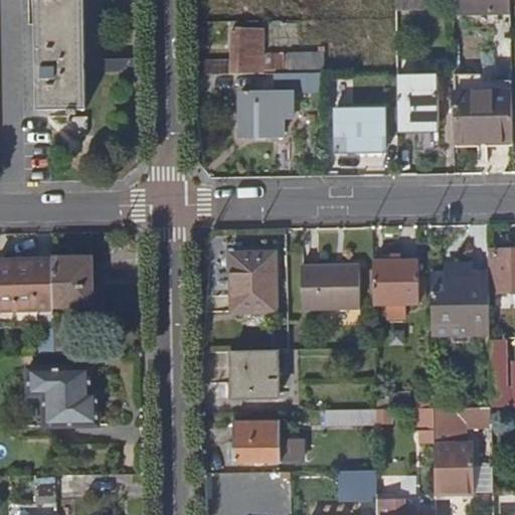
[(82,0),(34,0),(37,111),(65,110),(66,115),(74,115),(74,110),(84,110),(82,0)]
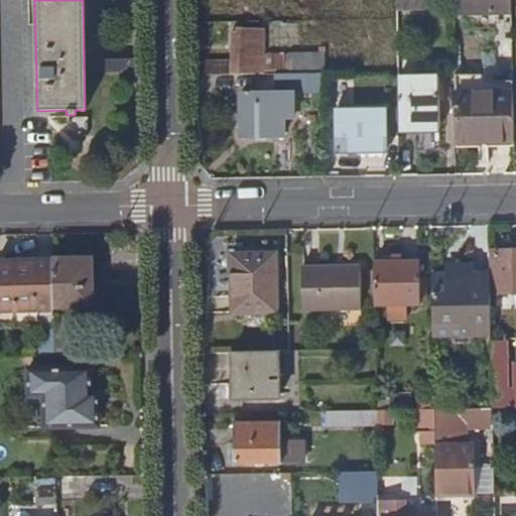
[(426,0),(398,0),(398,10),(427,9),(426,0)]
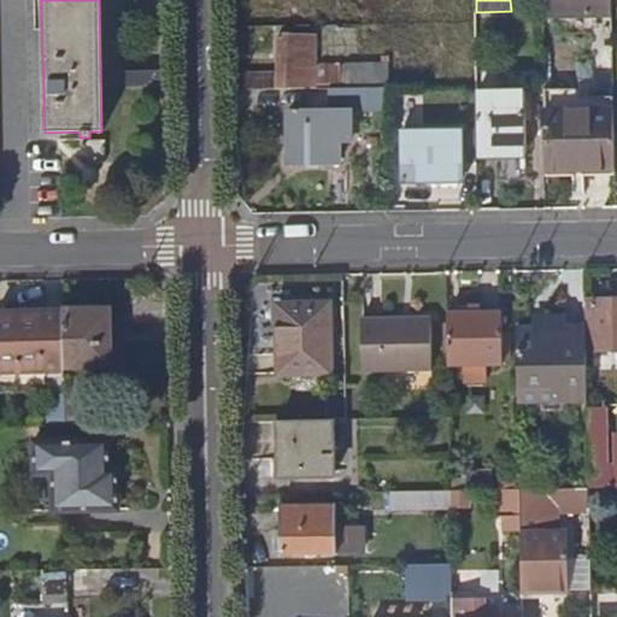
[(546,0),(547,13),(594,12),(593,0),(546,0)]
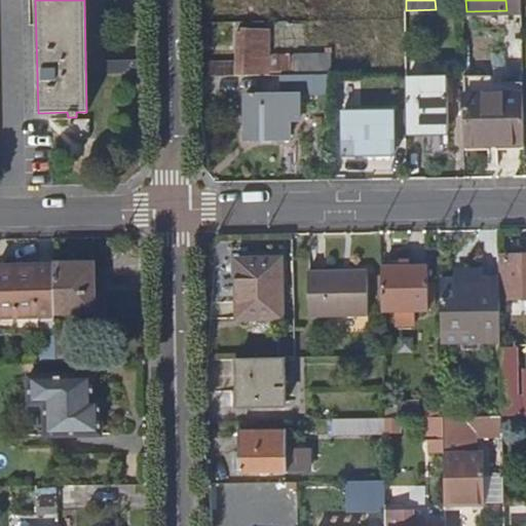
[(257,76),(267,76),(266,33),(255,33),(255,31),(237,32),(238,62),(238,69),(257,68),(257,76)]
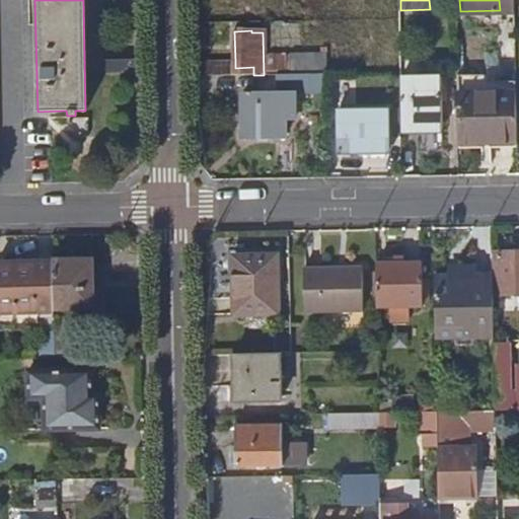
[(137,74),(137,57),(104,58),(105,75),(137,74)]
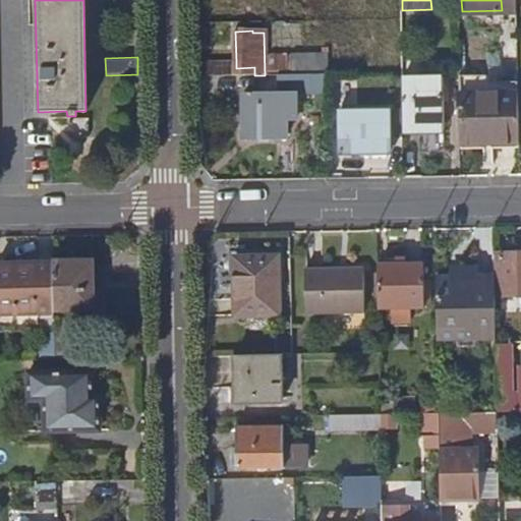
[(209,76),(254,75),(254,67),(236,68),(236,61),(209,61),(209,76)]
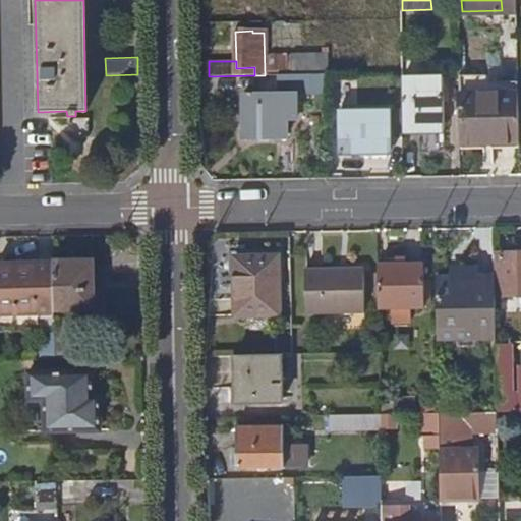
[(327,85),(327,73),(273,75),(274,87),(327,85)]
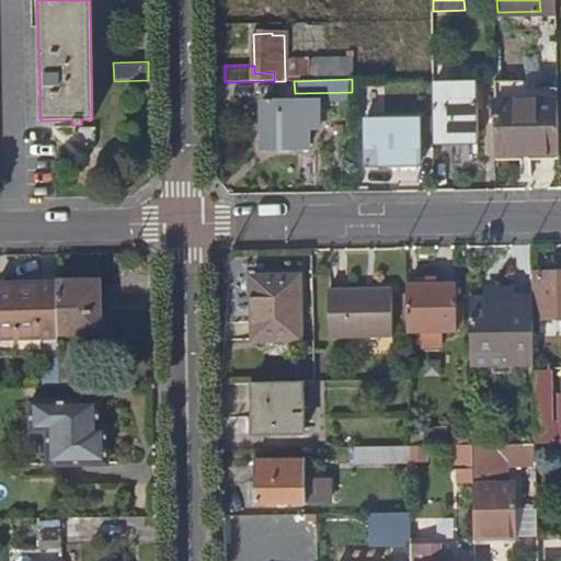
[(481,82),(434,82),(435,136),(482,136),(481,82)]
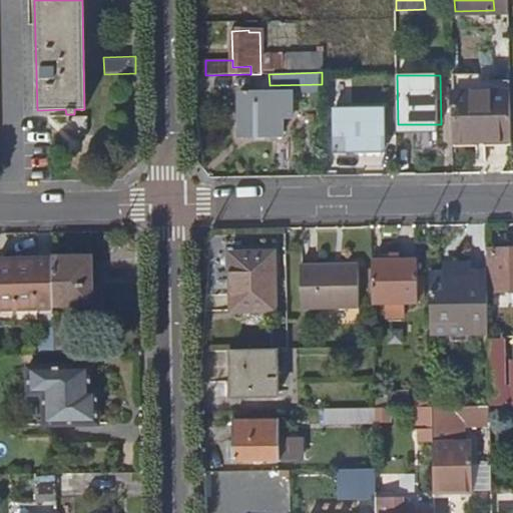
[(491,90),(456,91),(456,141),(489,140),(489,145),(512,144),(512,80),(491,80),(491,90)]
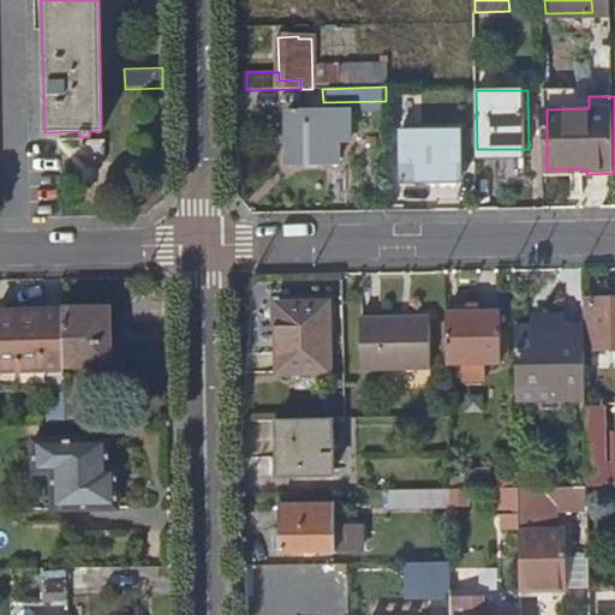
[(351,113),(290,113),(290,162),(340,161),(340,139),(351,139),(351,113)]
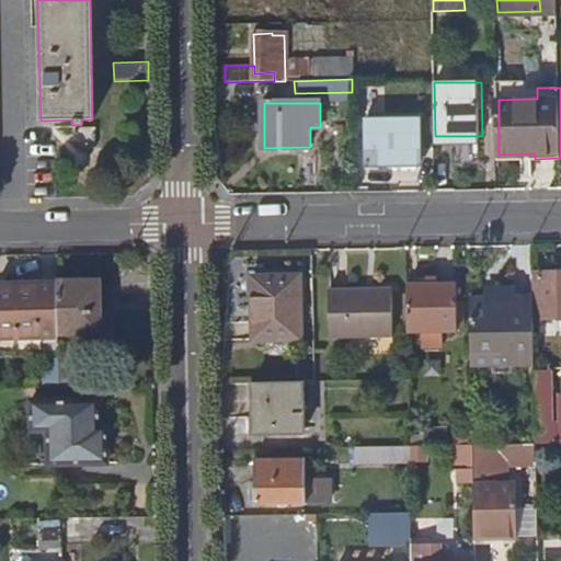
[(421,118),(366,121),(367,165),(421,165),(421,118)]
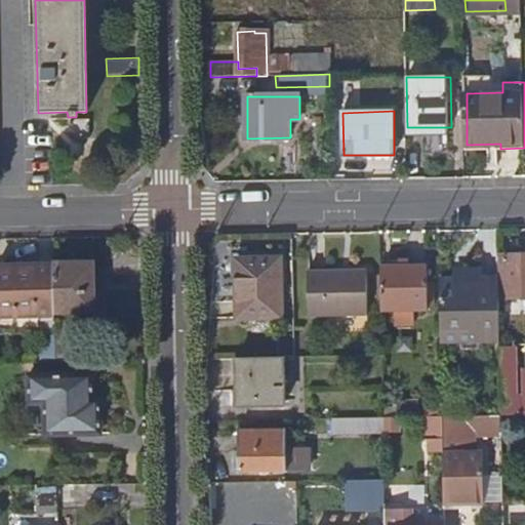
[(448,150),(448,133),(426,132),(425,149),(448,150)]
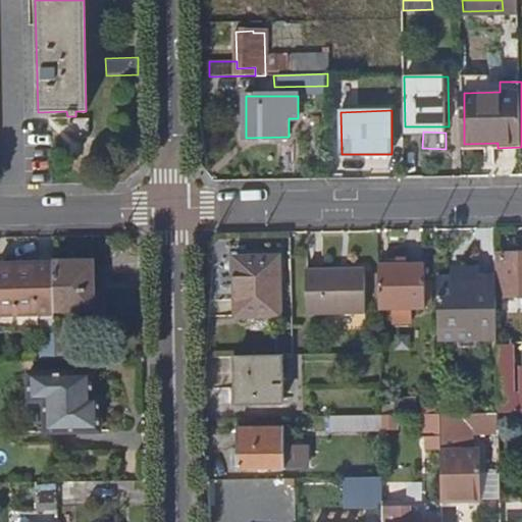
[(521,253),(502,254),(502,294),(521,294),(521,253)]
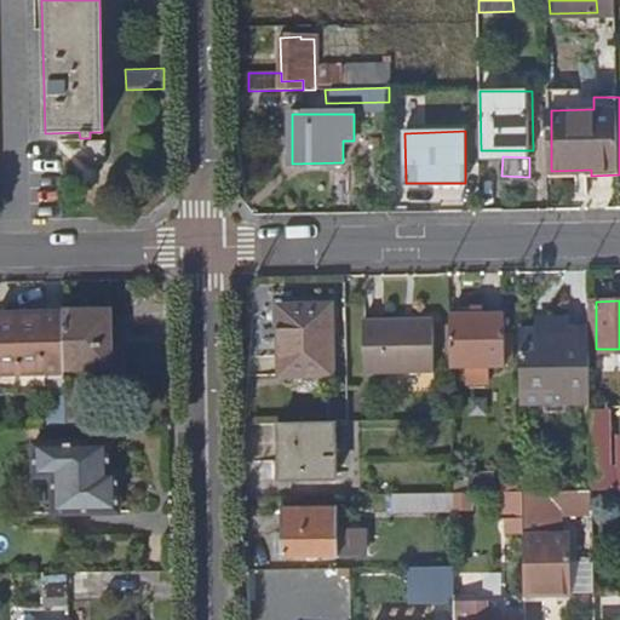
[(296,337),(283,338),(285,375),(336,375),(334,306),(294,306),(296,337)]
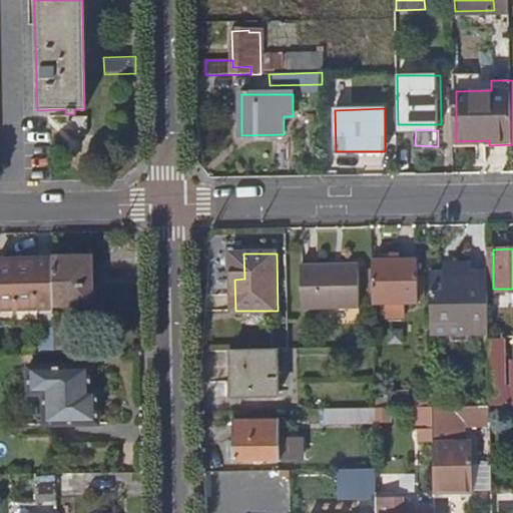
[(234,253),(234,280),(244,279),(243,253),(234,253)]
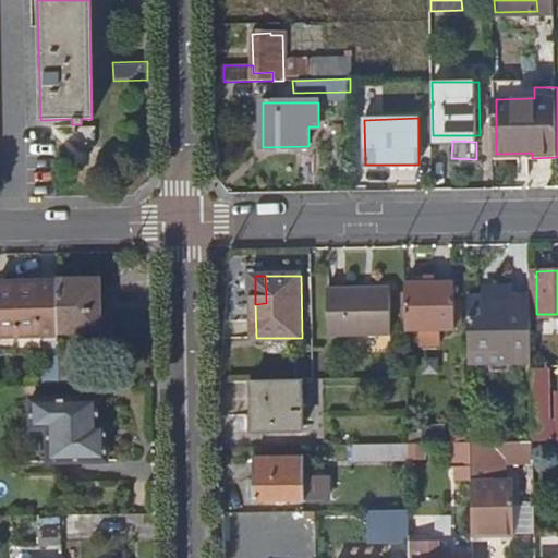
[(105,277),(56,279),(56,280),(57,330),(106,329),(105,277)]
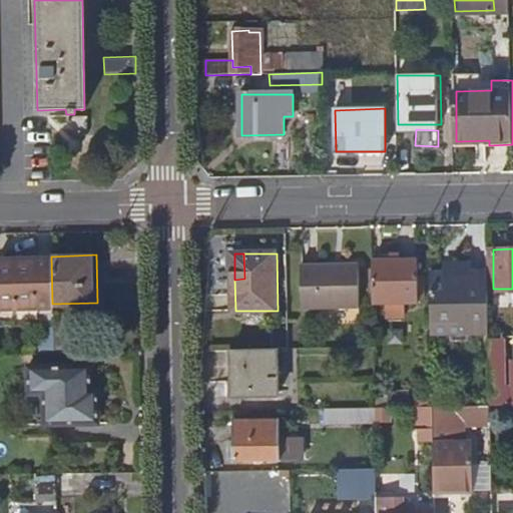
[(392,261),(373,261),(374,305),(388,305),(388,311),(404,311),(404,304),(422,303),(421,260),(403,261),(403,254),(392,254),(392,261)]
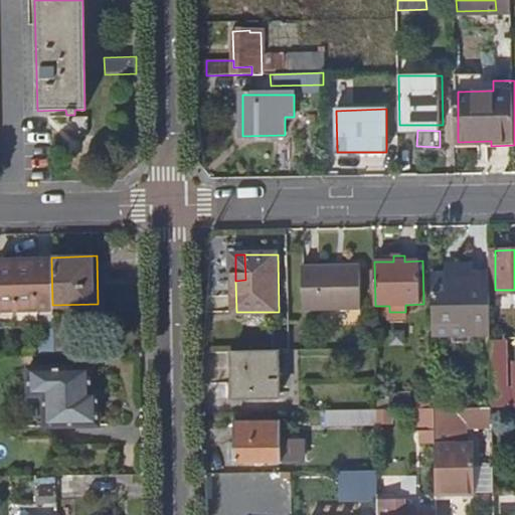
[(52,314),(52,305),(51,259),(0,260),(0,308),(36,308),(36,314),(52,314)]
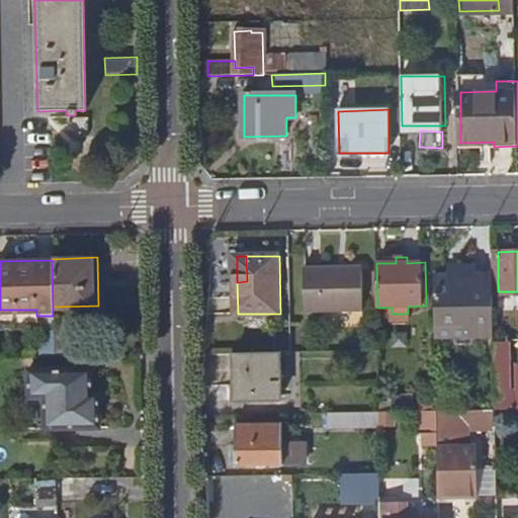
[(362,264),(304,266),(305,311),(363,310),(362,264)]
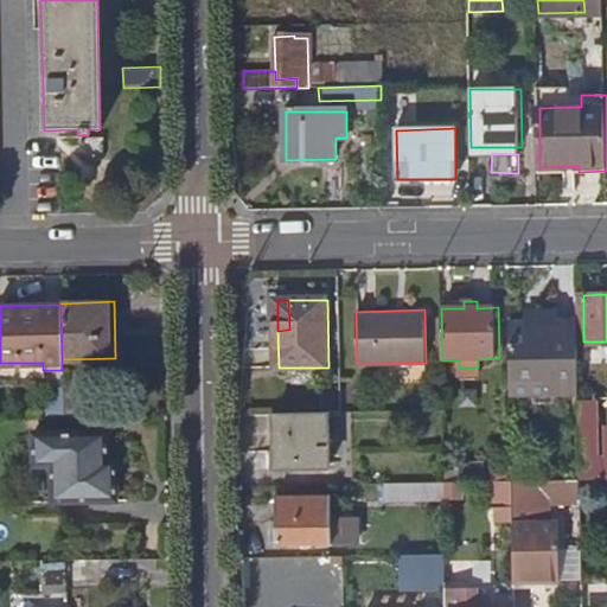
[(512,323),(512,378),(547,377),(547,393),(580,393),(577,321),(558,321),(558,311),(538,312),(537,321),(512,323)]
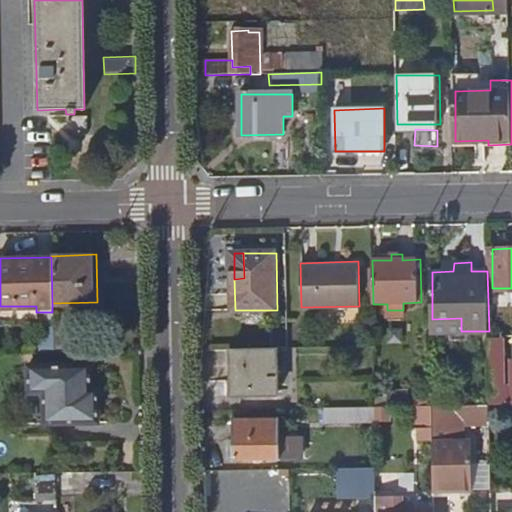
[(511,302),(511,290),(496,290),(496,302),(511,302)]
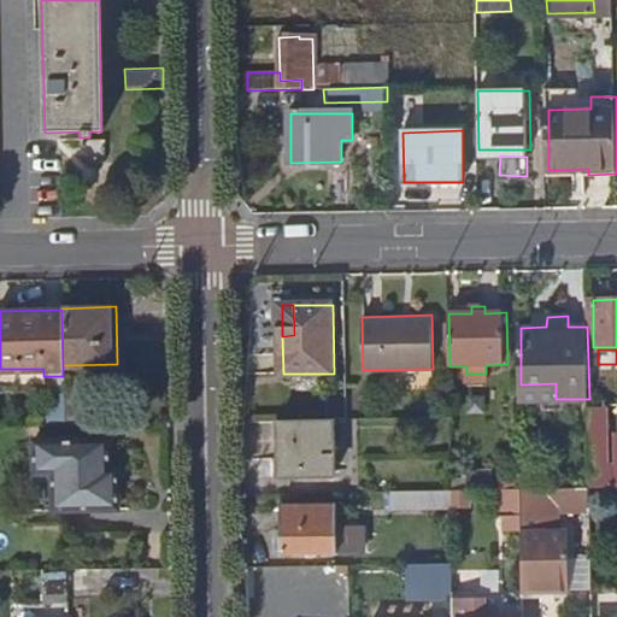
[(64,389),(64,424),(77,423),(76,388),(64,389)]
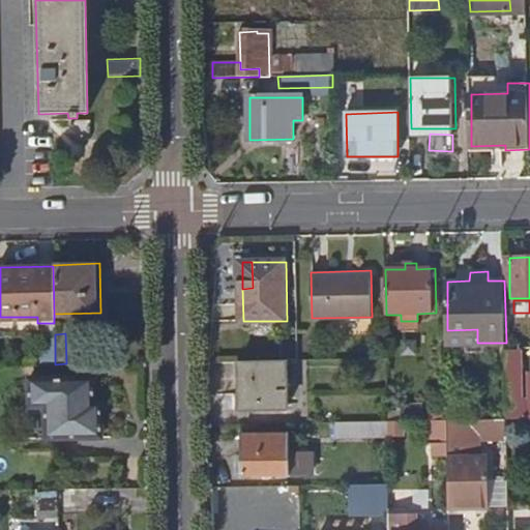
[(507,418),(529,418),(529,402),(525,403),(524,356),(506,355),(507,414),(507,418)]
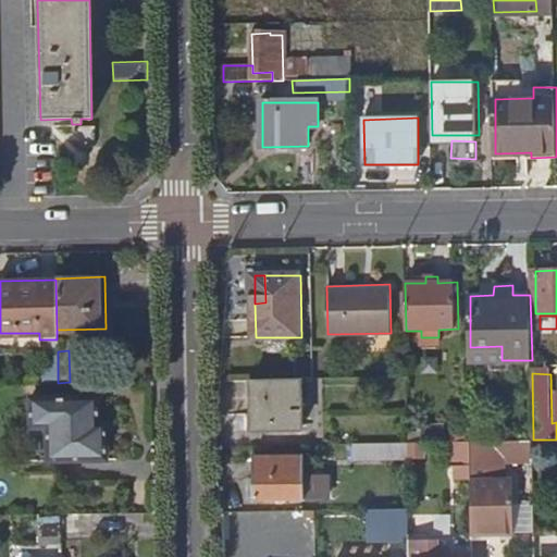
[(301,376),(254,378),(255,430),(302,430),(301,376)]
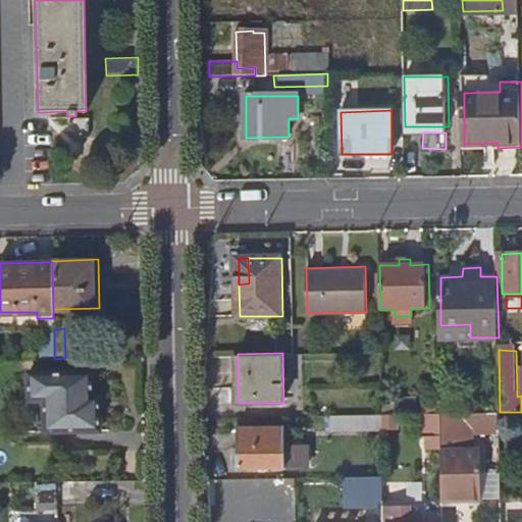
[(93,372),(29,374),(30,400),(21,400),(22,432),(101,430),(101,409),(94,409),(93,372)]
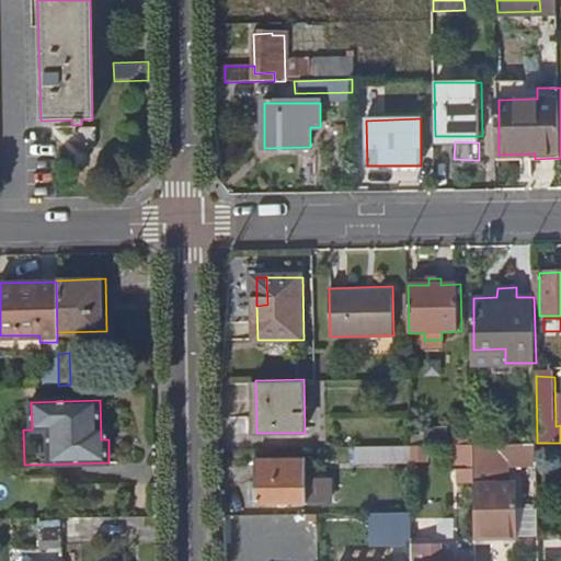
[(454,445),(473,444),(473,426),(411,427),(412,445),(430,445),(454,445)]
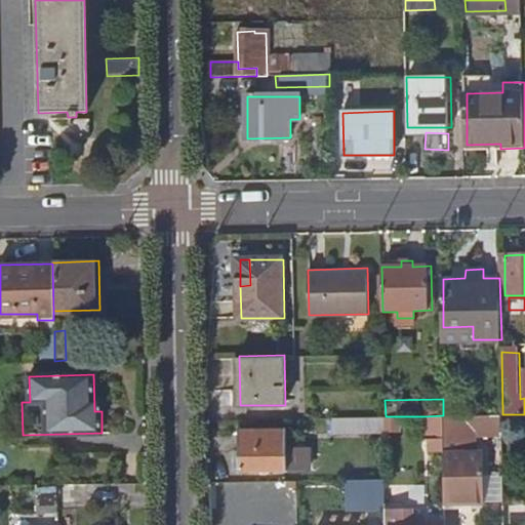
[(443,451),(443,415),(425,416),(427,465),(444,465),(443,456),(443,451)]
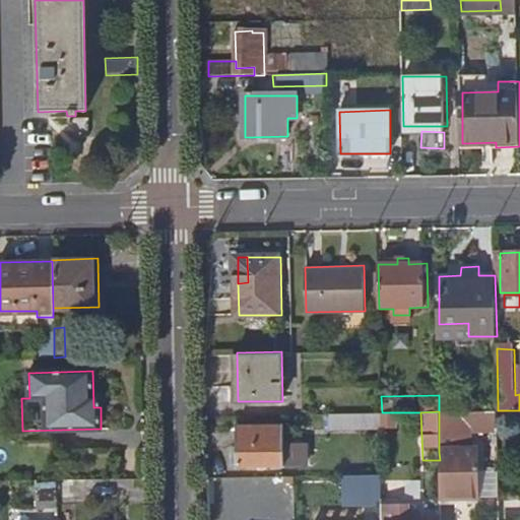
[(449,411),(439,411),(439,447),(450,447),(449,411)]
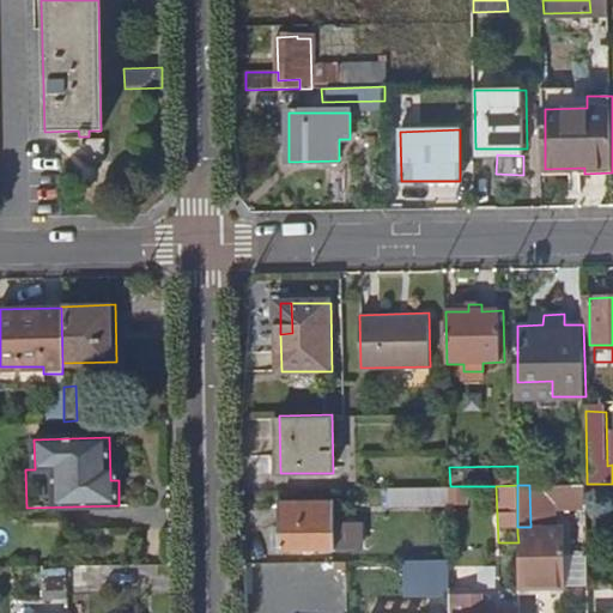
[(450,486),(392,487),(393,510),(450,510),(450,505),(450,486)]
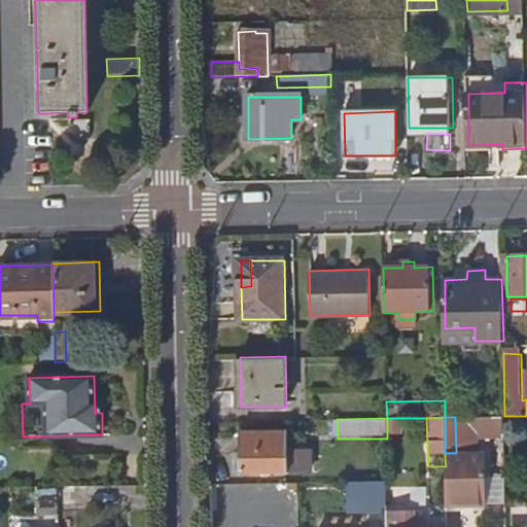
[(403,434),(403,418),(387,418),(387,434),(403,434)]
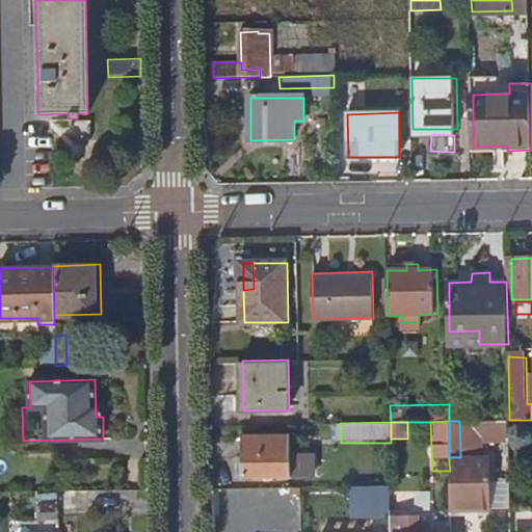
[(291,434),(242,434),(242,454),(238,454),(238,474),(242,474),(241,478),(291,477),(291,434)]
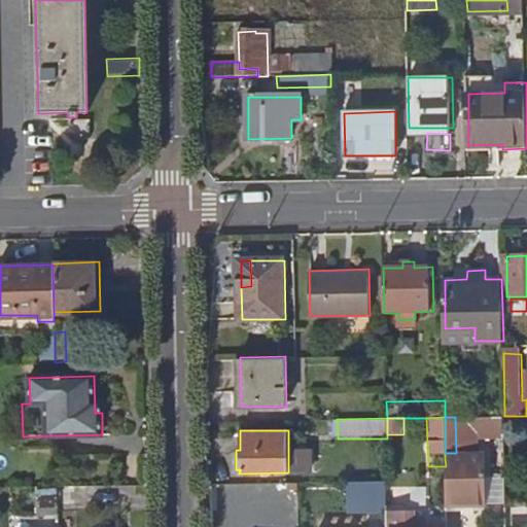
[(456,453),(445,453),(445,458),(446,466),(446,503),(480,501),(479,453),(456,453)]
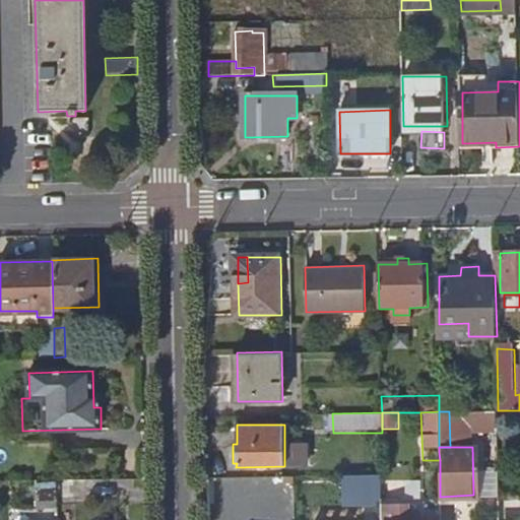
[(440,497),(441,500),(479,499),(478,447),(472,447),(473,495),(440,497)]
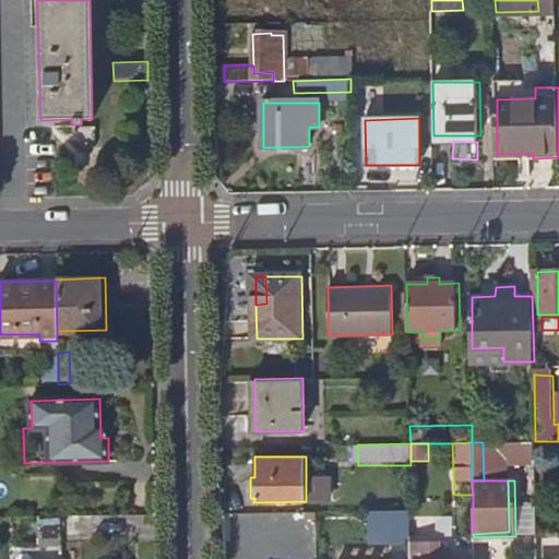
[(412,539),(411,509),(371,510),(371,531),(392,531),(392,540),(412,539)]
